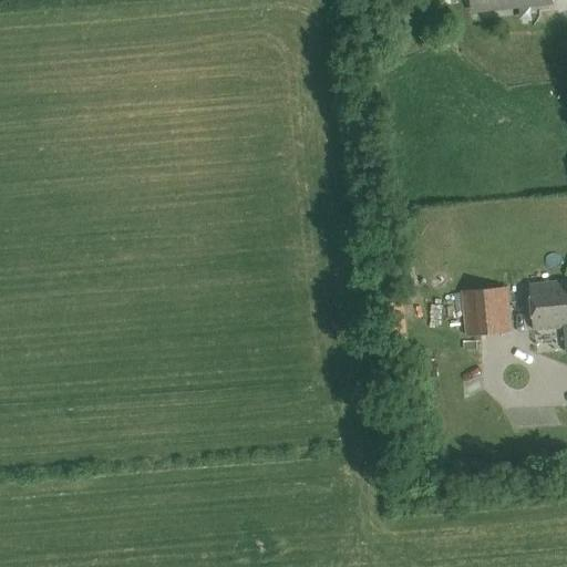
[(550,0),(471,0),(473,10),(552,1),(550,0)]
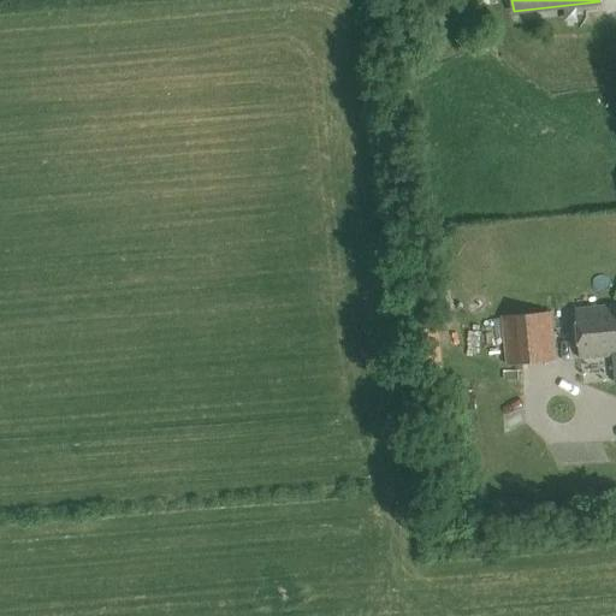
[(478,40),(493,39),(492,18),(477,19),(478,40)]
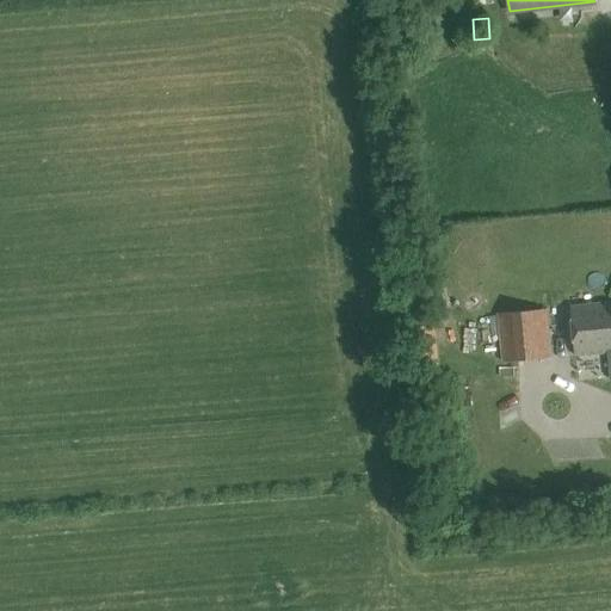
[(610,376),(610,301),(571,304),(575,353),(606,351),(609,377),(610,376)]
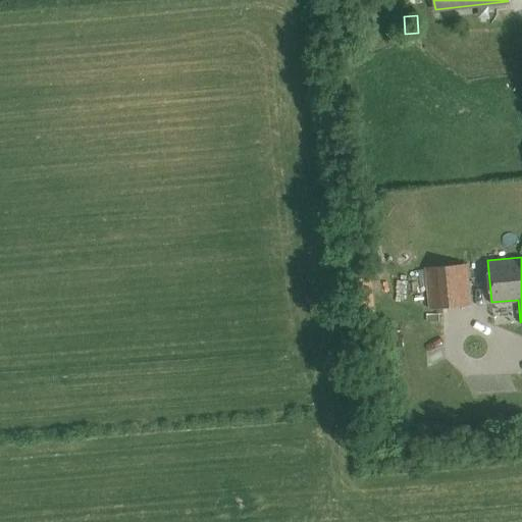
[(471,304),(467,263),(424,267),(428,309),(471,304)]
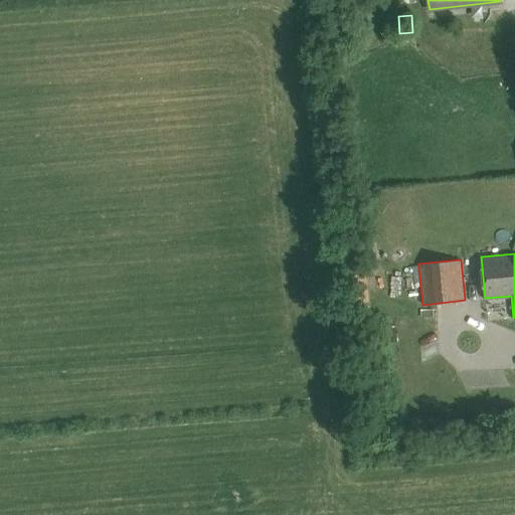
[(468,373),(457,383),(464,392),(476,382),(468,373)]
